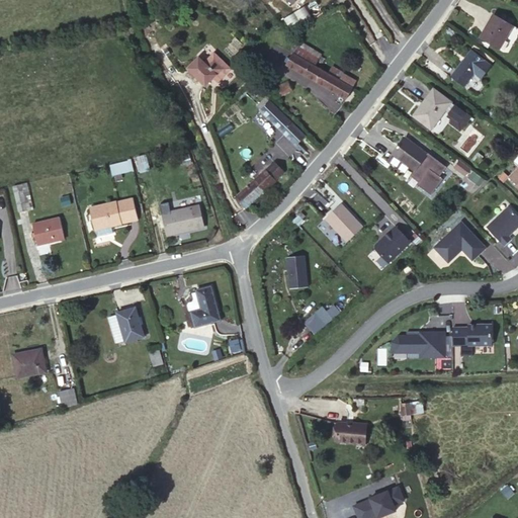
[(292,30),(314,20),(307,6),(285,17),(292,30)]
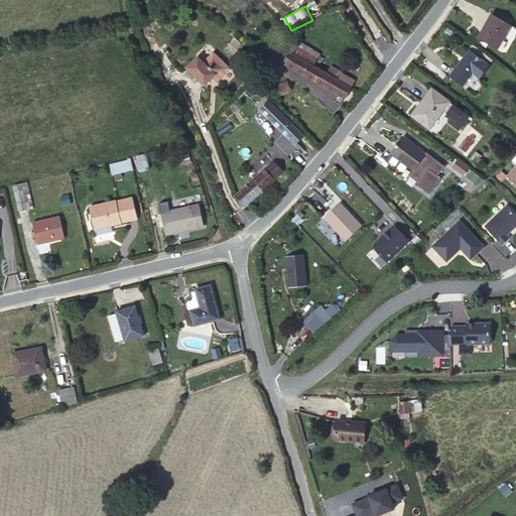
[(511,25),(492,14),(479,37),(497,49),(511,25)]
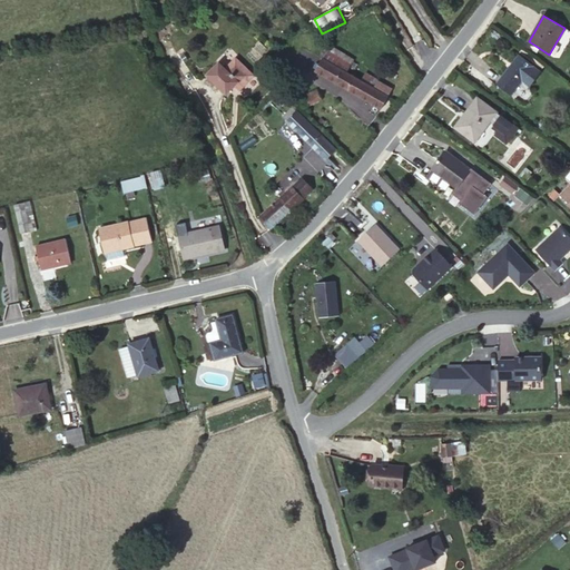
[(327,51),(323,60),(373,89),(376,82),(377,81),(327,51)]
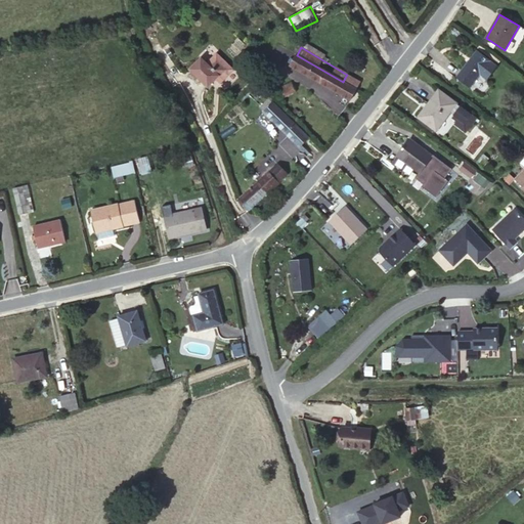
[(496,66),(477,51),(457,77),(471,86),(480,74),(486,79),(496,66)]
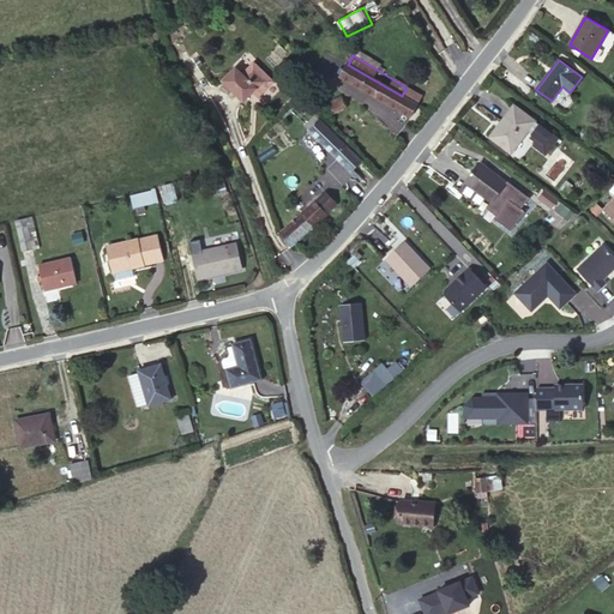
[(242,77),(230,66),(217,79),(245,103),(256,92),(260,97),(274,82),(253,64),(242,77)]
